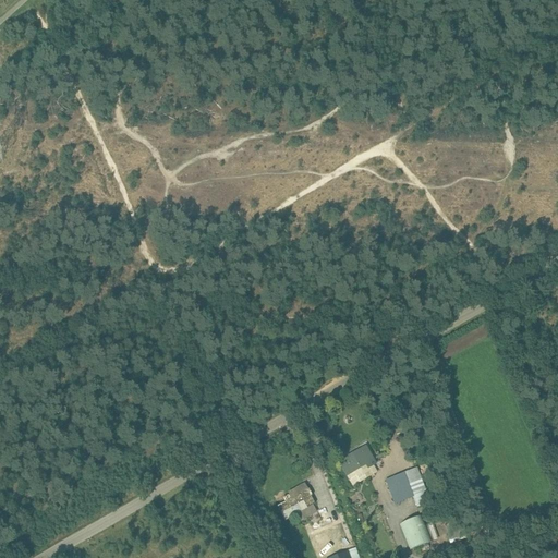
[(361,449),(339,462),(353,486),(375,473),(368,462),(373,460),(368,451),(364,455),(361,449)]
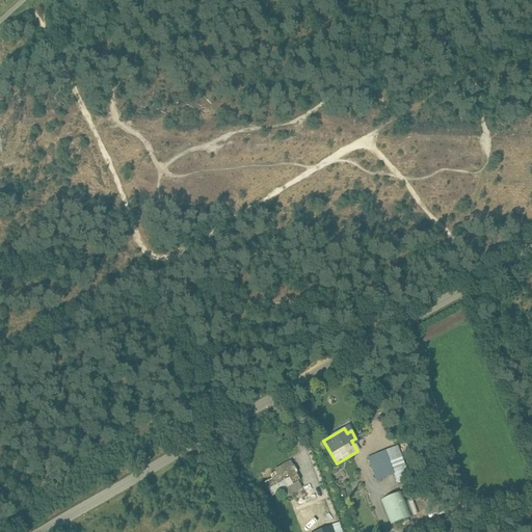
[(398,447),(368,454),(373,476),(403,469),(398,447)]
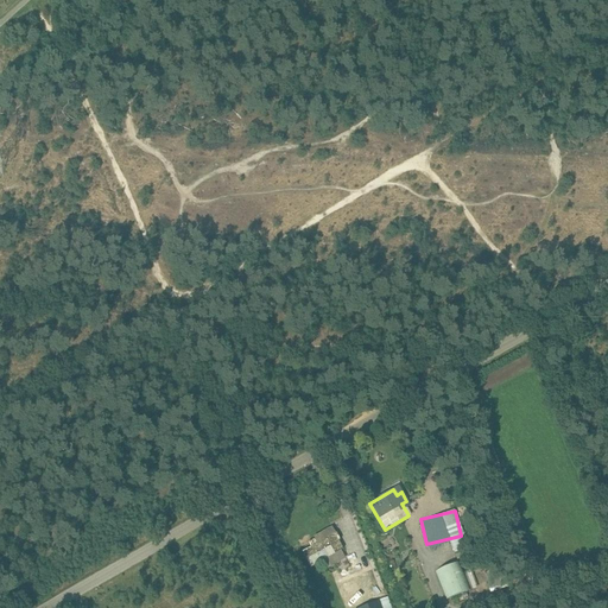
[(315,539),(308,543),(310,548),(303,551),(306,558),(312,568),(342,551),(337,542),(339,540),(331,527),(314,537),(315,539)]
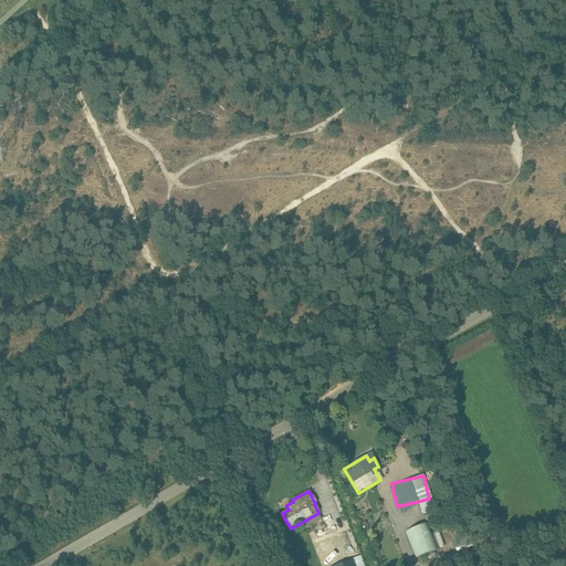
[(416,557),(438,549),(428,523),(406,532),(416,557)]
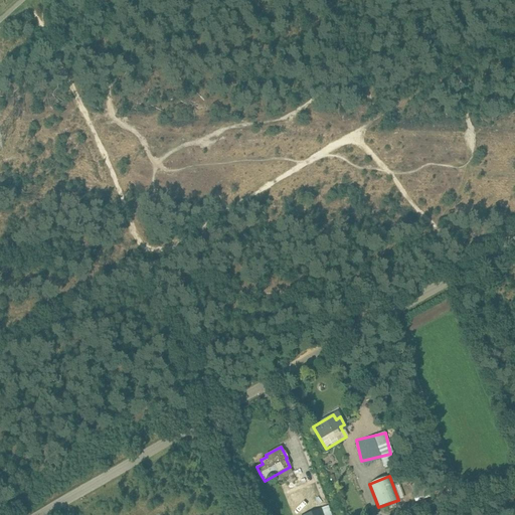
[(430,495),(427,488),(412,493),(414,500),(430,495)]
